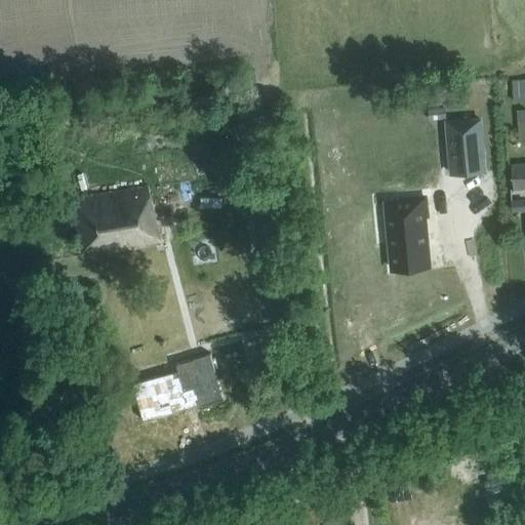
[(524,76),(516,77),(516,98),(524,97),(524,76)]
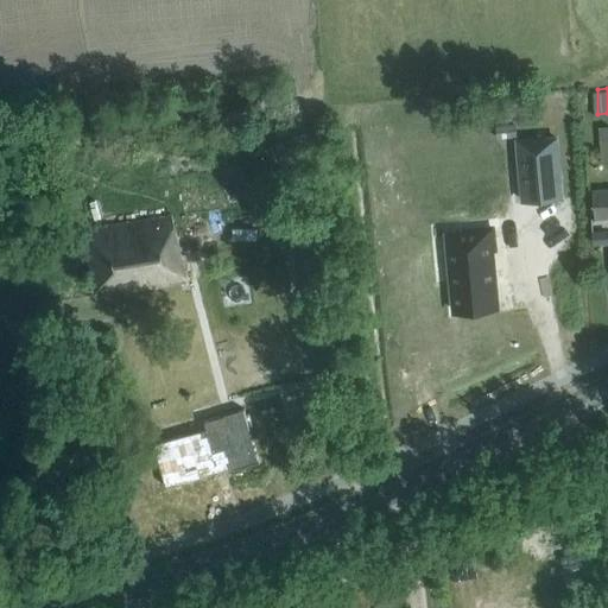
[(557,135),(519,139),(525,198),(563,195),(557,135)]
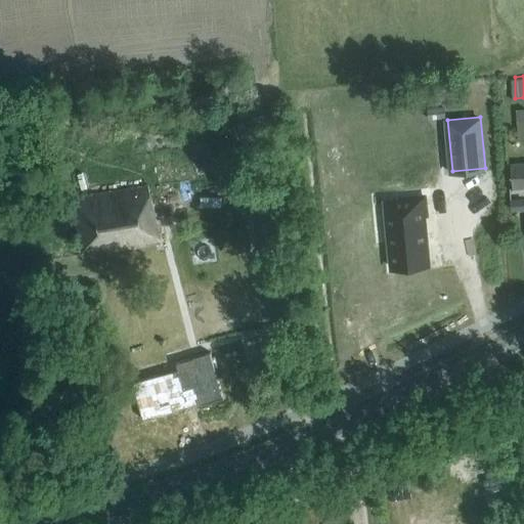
[(511,192),(523,190),(523,164),(509,166),(511,192)]
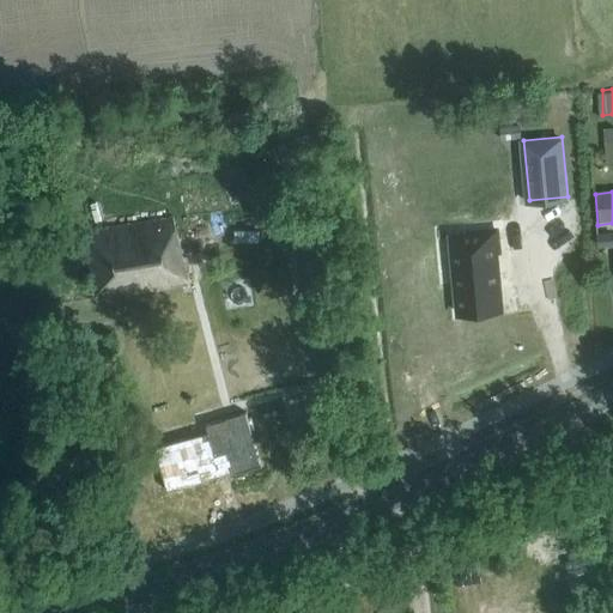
[(97,293),(189,279),(180,214),(87,229),(97,293)]
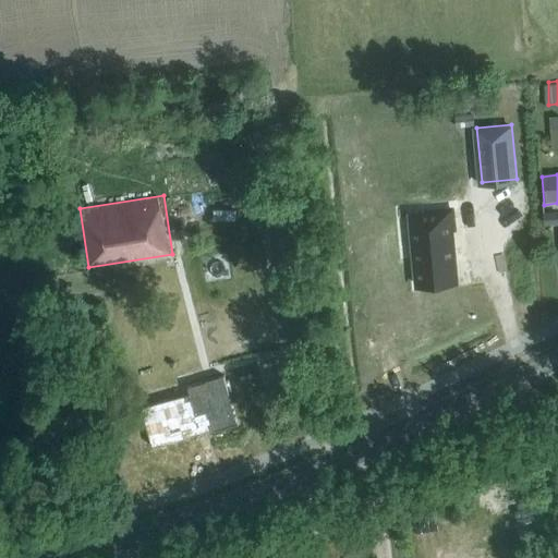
[(427,214),(410,216),(412,229),(416,286),(456,281),(451,230),(455,230),(452,209),(427,211),(427,214)]
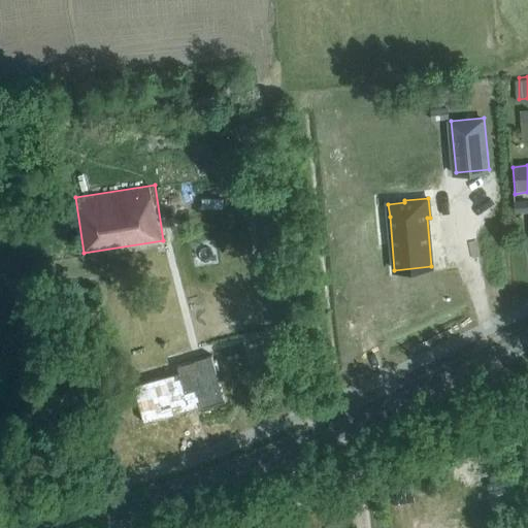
[(143,422),(224,399),(211,357),(195,361),(197,368),(134,386),(143,422)]
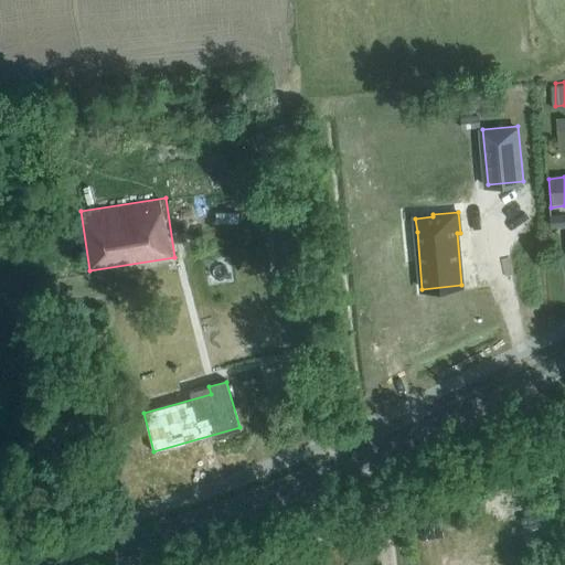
All buildings are outlined.
